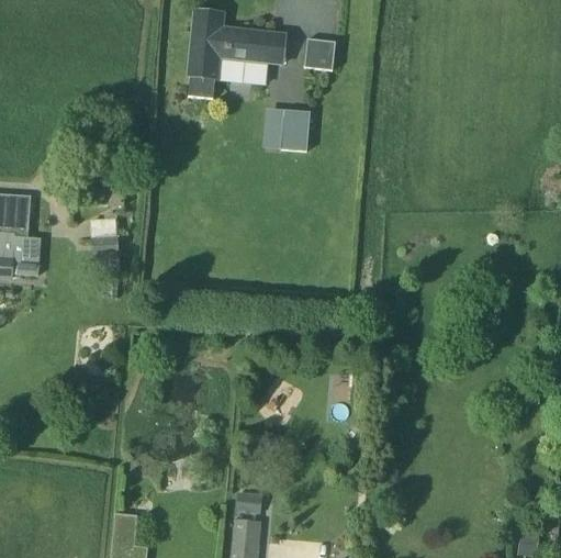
[(215,79),(219,56),(269,62),(283,63),(285,35),(221,29),(222,12),(195,10),(189,76),(190,76),(215,79)]
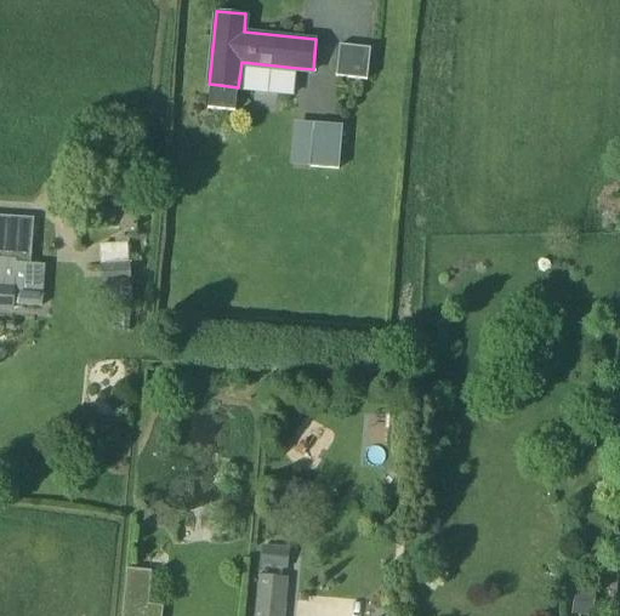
[(336,74),(368,78),(371,45),(340,43),(336,74)]
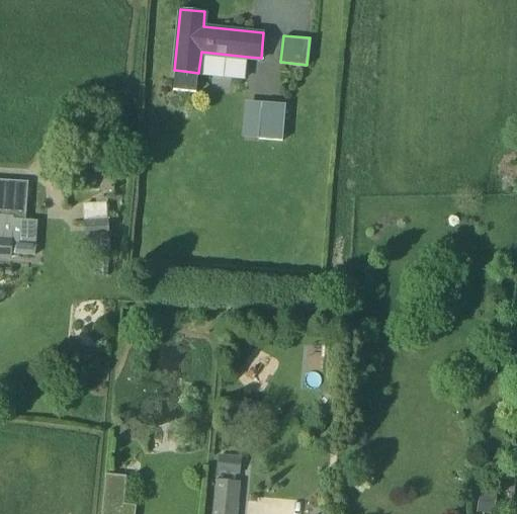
[(246,78),(248,57),(201,52),(198,73),(246,78)]
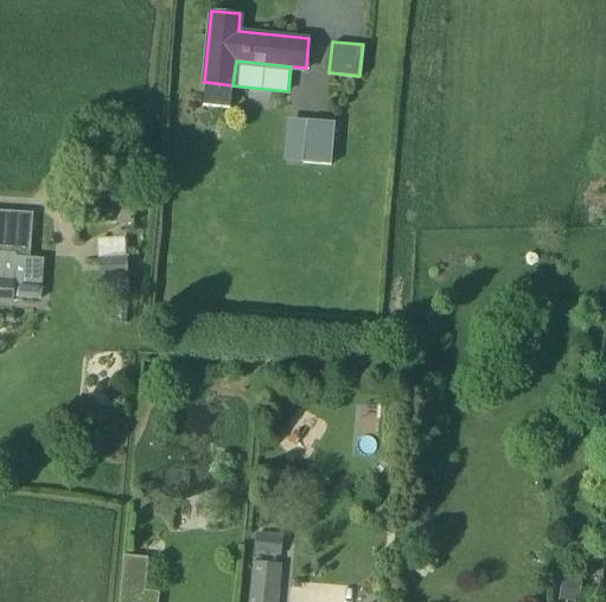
[(230,107),(233,85),(205,82),(203,103),(230,107)]
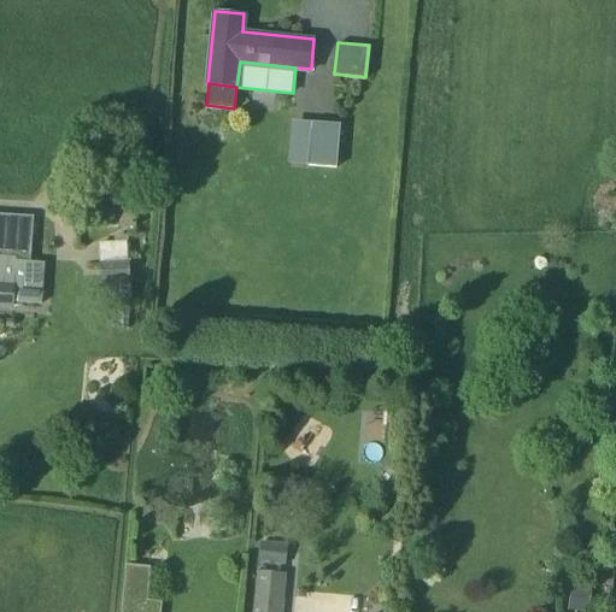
[(288,160),(308,162),(311,121),(292,119),(288,160)]
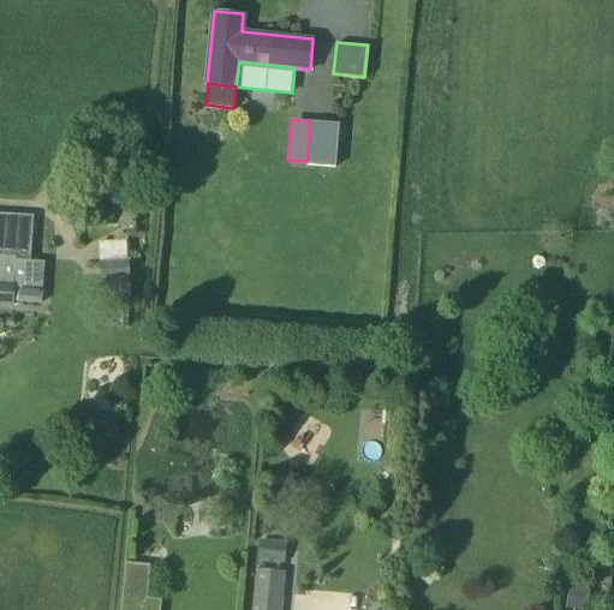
[(307,161),(335,165),(340,123),(310,120),(307,161)]
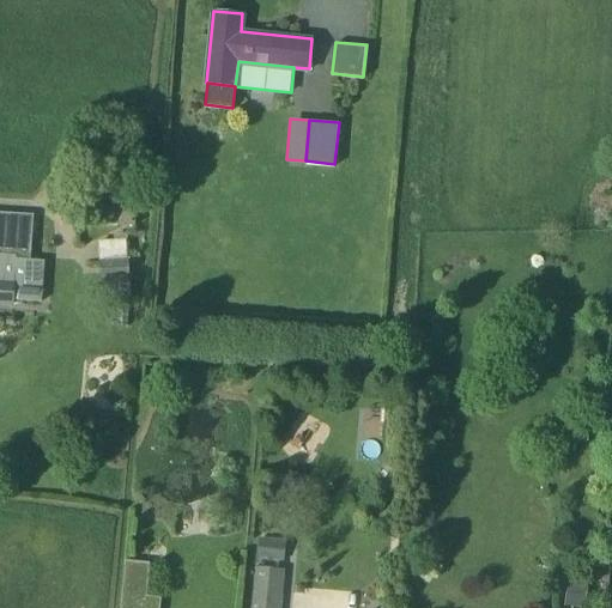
[(105,220),(134,222),(135,207),(107,205),(105,220)]
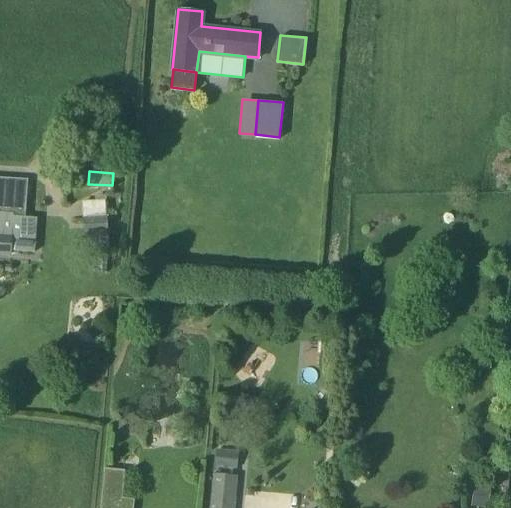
[(0,213),(26,215),(28,177),(0,175),(0,213)]
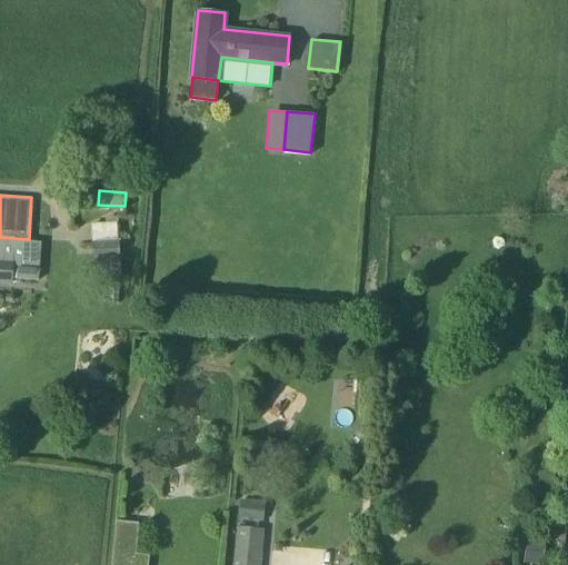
[(92,224),(95,257),(119,255),(117,222),(92,224)]
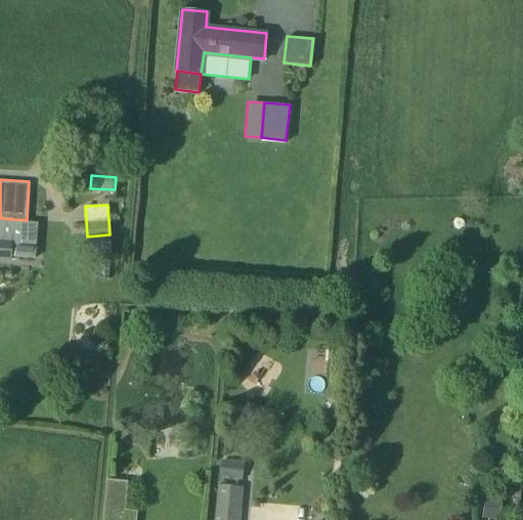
[(0,257),(11,258),(11,255),(12,242),(36,244),(38,221),(27,220),(0,218),(0,257)]
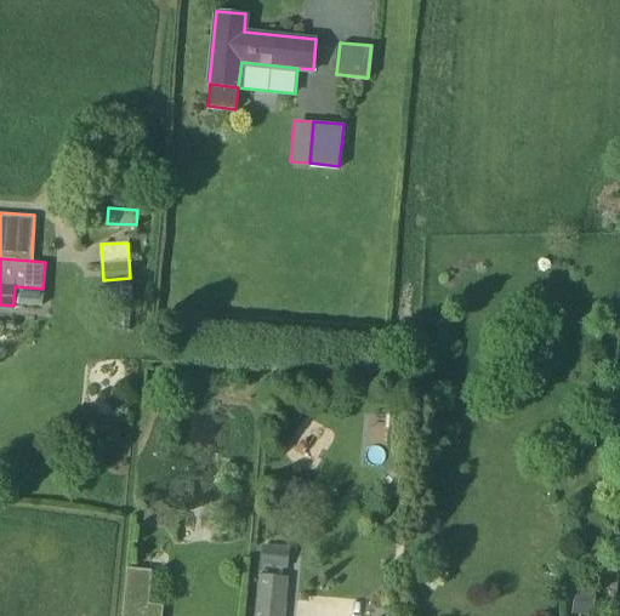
[(103,280),(104,295),(131,294),(130,278),(103,280)]
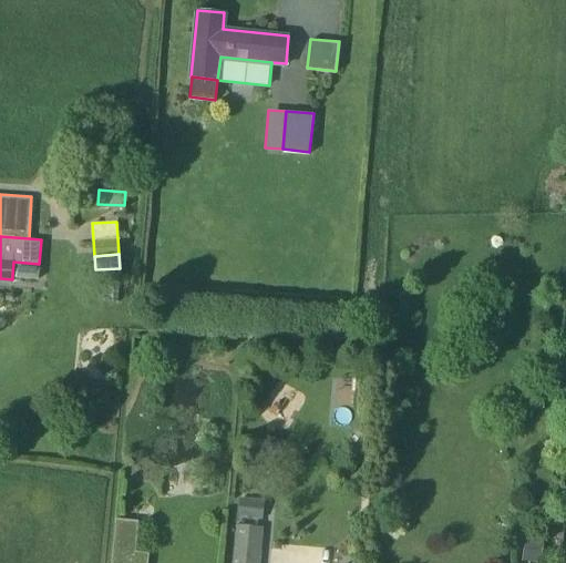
[(12,276),(38,277),(39,264),(13,262),(12,276)]
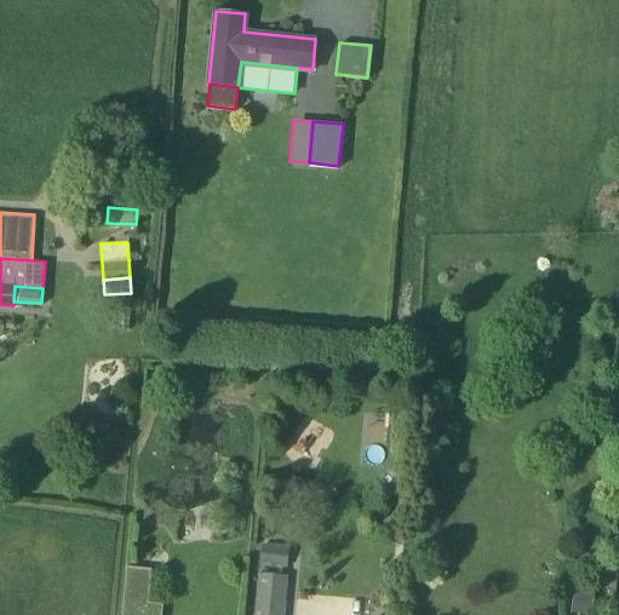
[(290,541),(262,539),(259,563),(287,565),(290,541)]
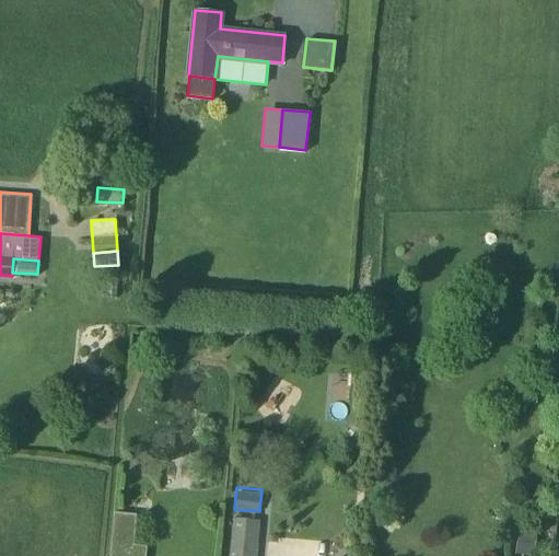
[(519,526),(516,553),(537,554),(539,529),(519,526)]
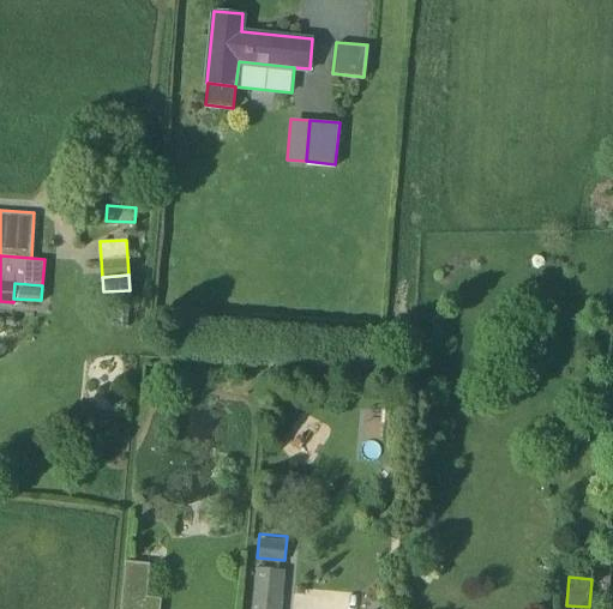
[(281,608),(283,584),(258,582),(254,608),(281,608)]
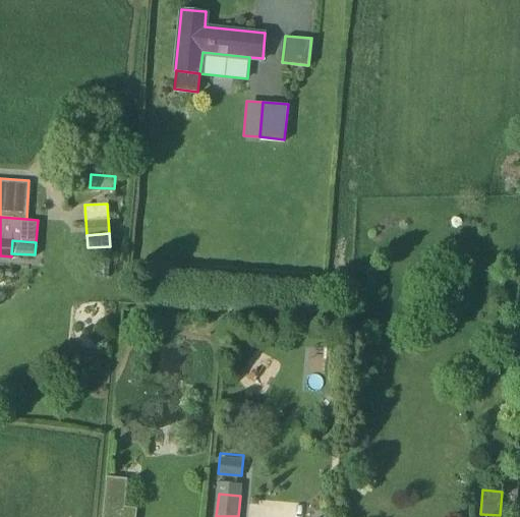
[(109,516),(131,516),(132,509),(110,508),(109,516)]
